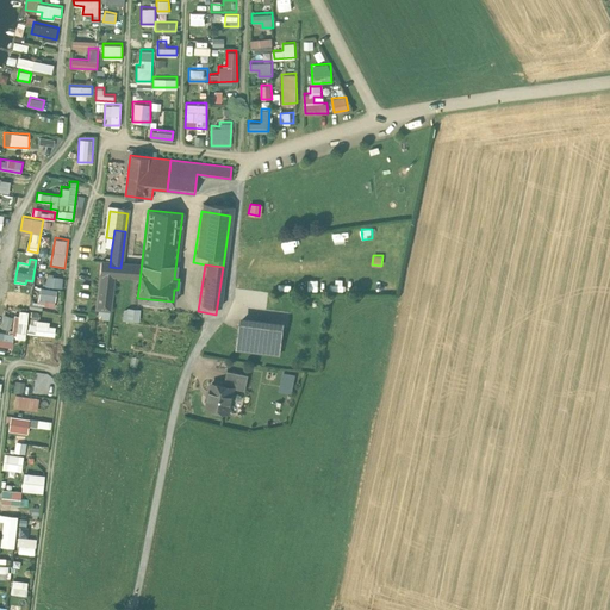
[(110,267),(100,266),(99,277),(113,279),(139,282),(141,271),(120,268),(110,267)]
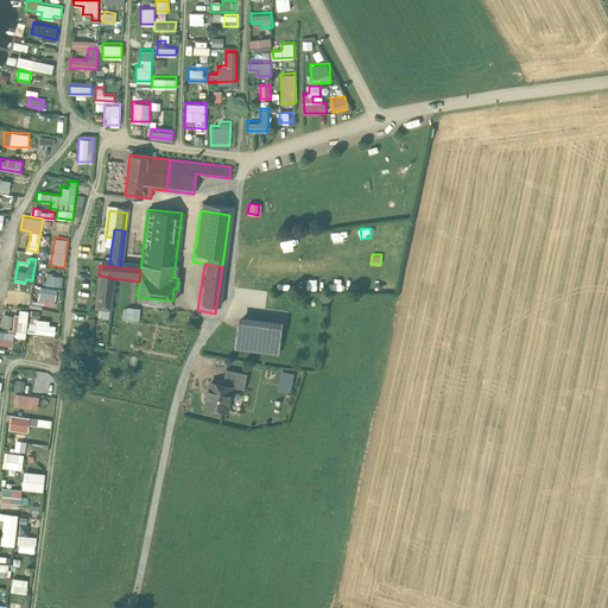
[(61,286),(63,277),(48,273),(45,283),(61,286)]
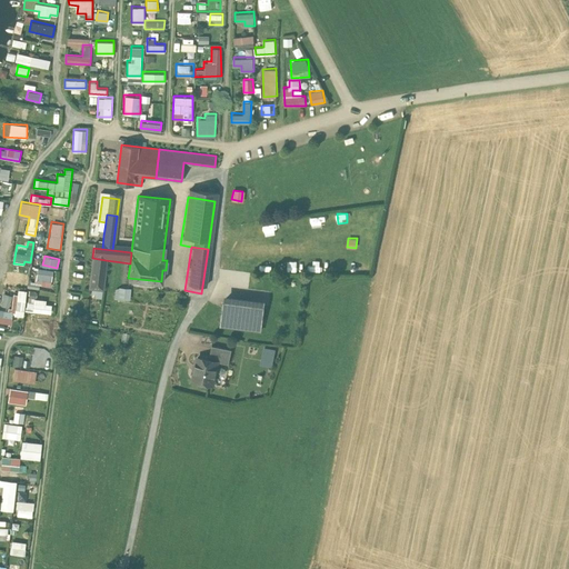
[(106,260),(92,258),(88,291),(100,293),(106,260)]
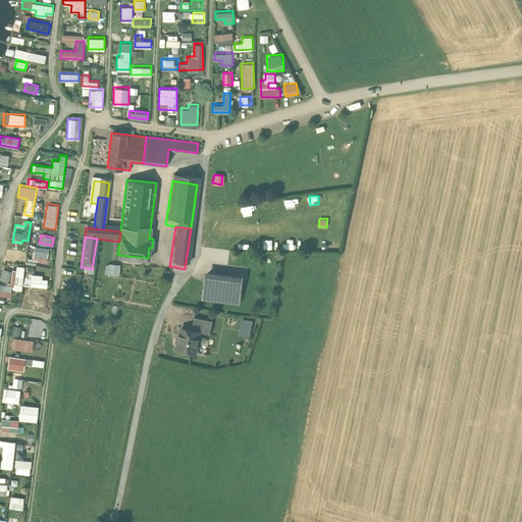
[(47,262),(48,247),(34,246),(33,261),(47,262)]
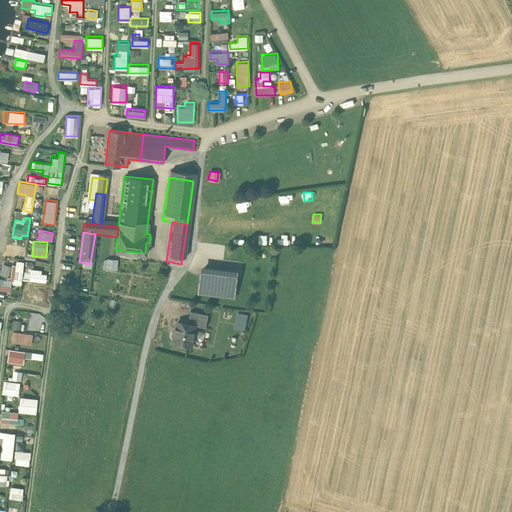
[(6,255),(24,259),(27,248),(8,244),(6,255)]
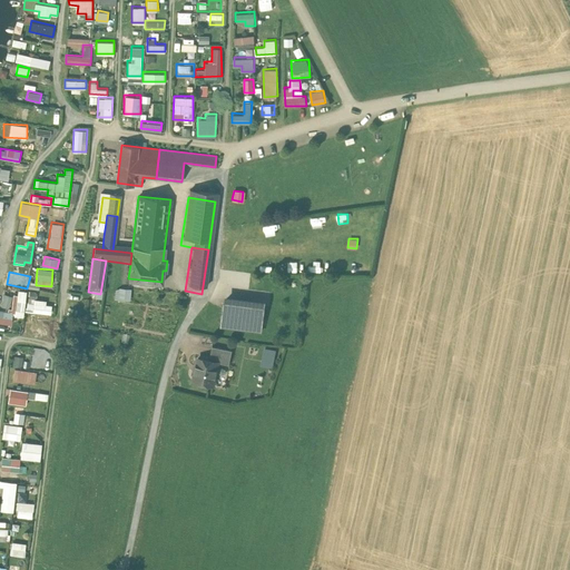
[(130,288),(118,287),(117,298),(129,300),(130,288)]
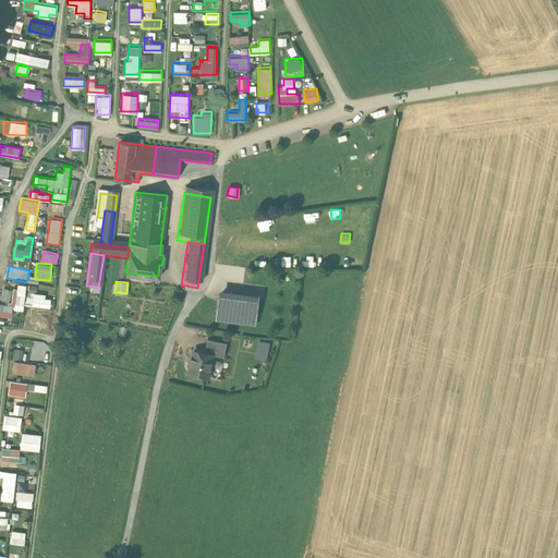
[(17,283),(17,289),(12,288),(11,310),(24,310),(25,284),(17,283)]
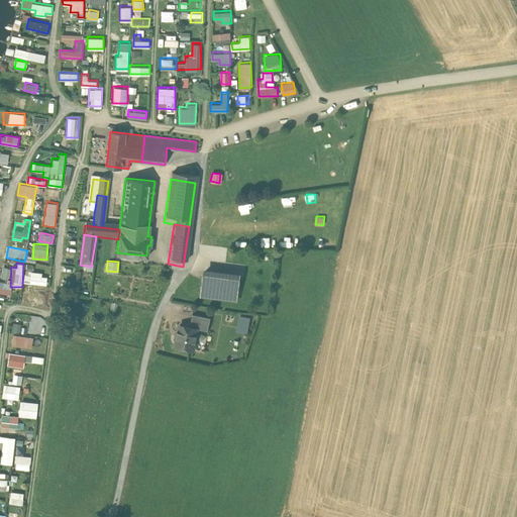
[(9,279),(10,268),(3,267),(2,279),(9,279)]
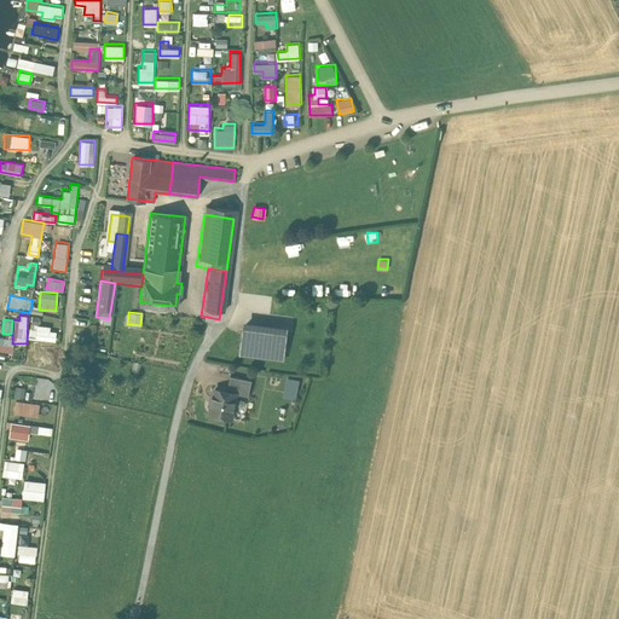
[(56,340),(57,327),(30,324),(29,337),(56,340)]
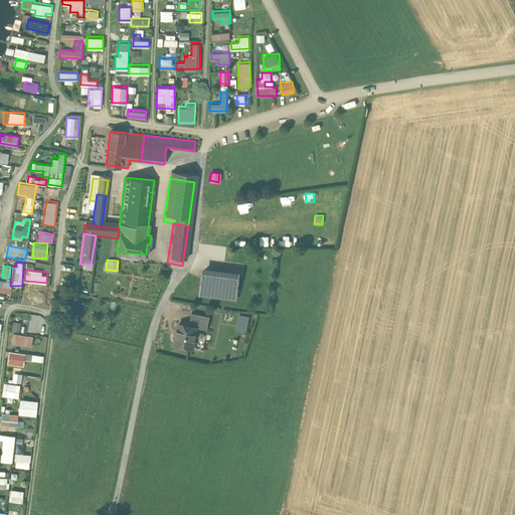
[(202,272),(199,291),(236,296),(239,277),(202,272)]
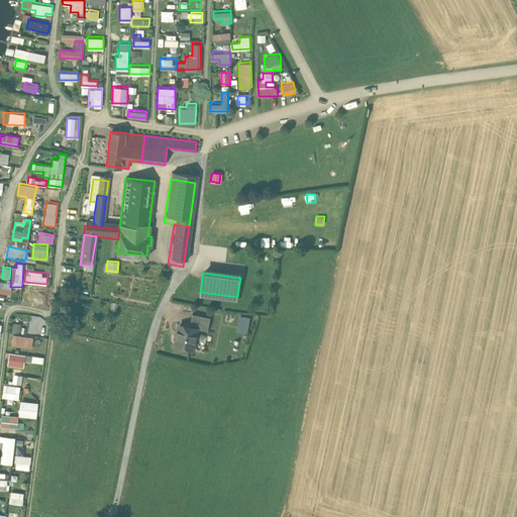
[(0,281),(0,293),(11,294),(11,282),(0,281)]
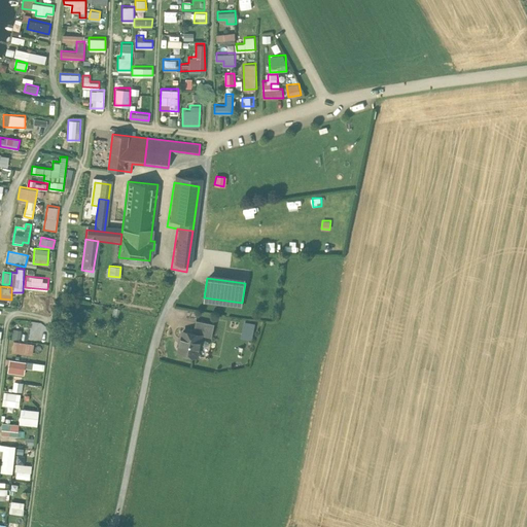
[(46,311),(47,305),(32,303),(31,309),(46,311)]
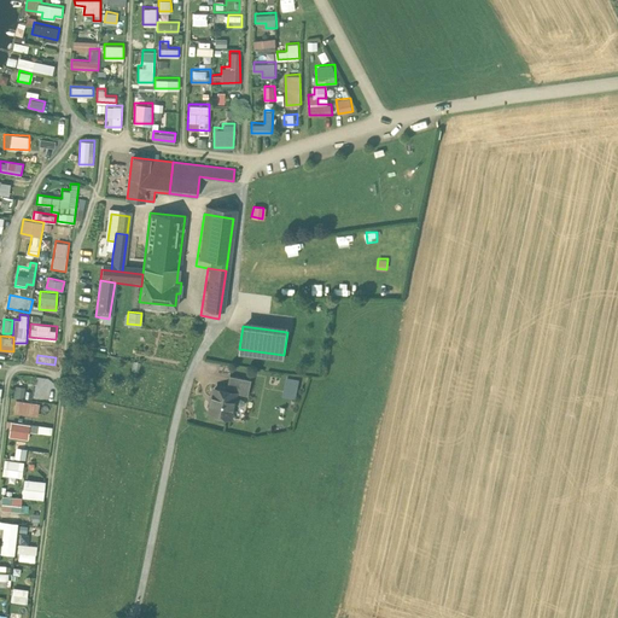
[(251,379),(231,375),(227,390),(237,391),(237,392),(249,395),(251,379)]
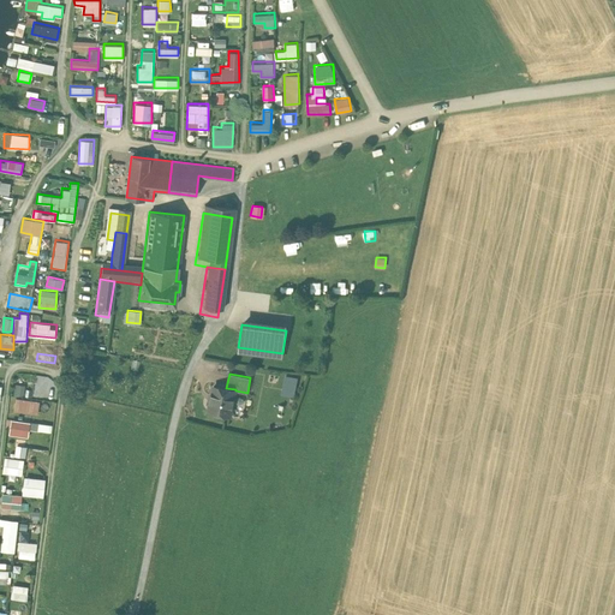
[(294,395),(298,376),(285,374),(281,393),(294,395)]
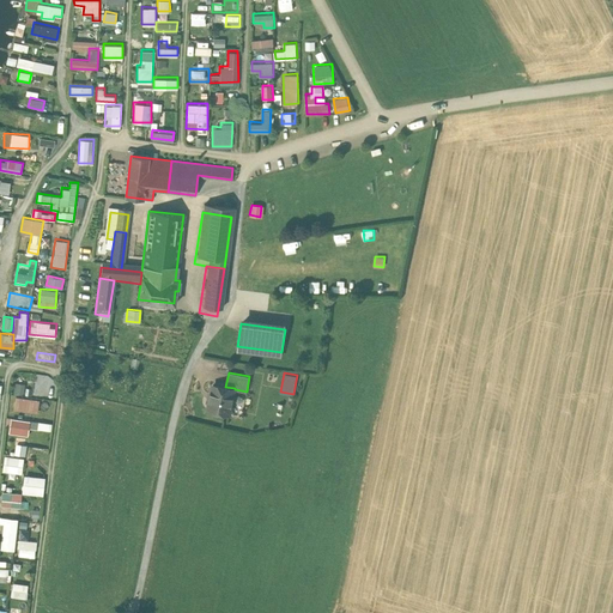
[(34,390),(49,392),(50,375),(36,374),(34,390)]
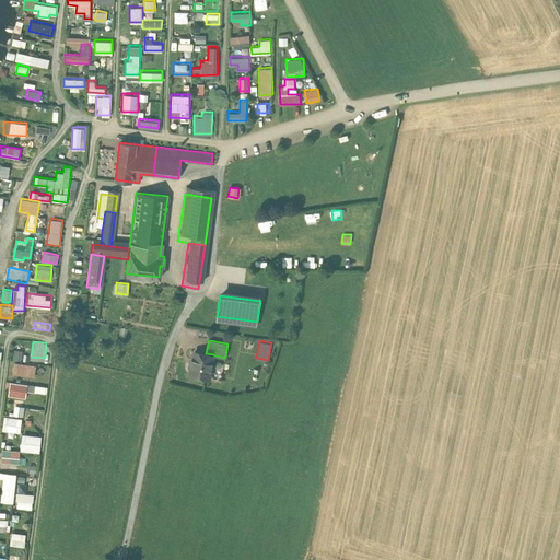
[(13,349),(12,359),(22,360),(23,350),(13,349)]
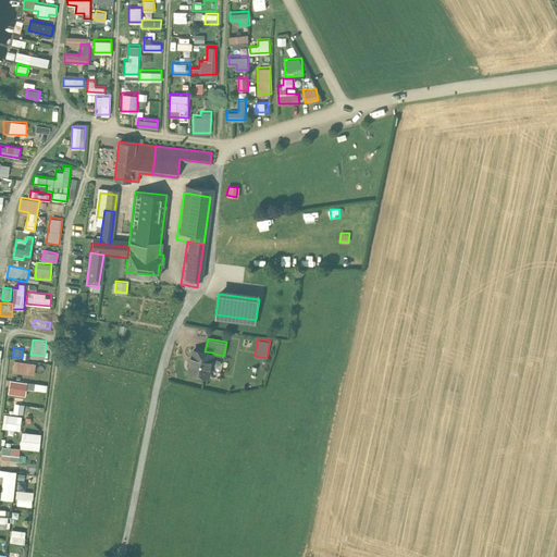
[(205,351),(194,349),(188,372),(208,376),(213,354),(213,353),(205,351)]
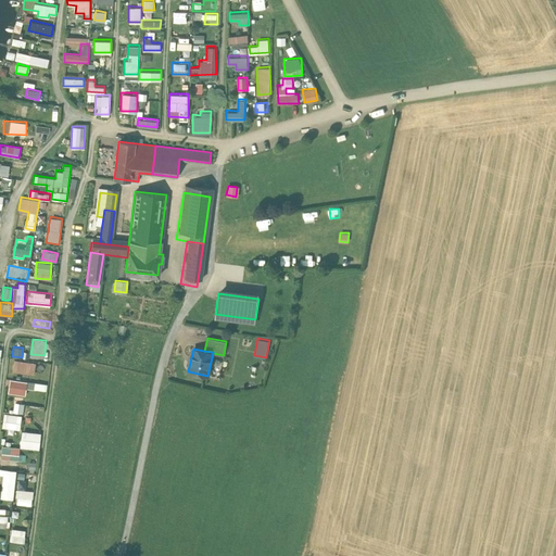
[(13,361),(13,373),(35,374),(35,361),(13,361)]
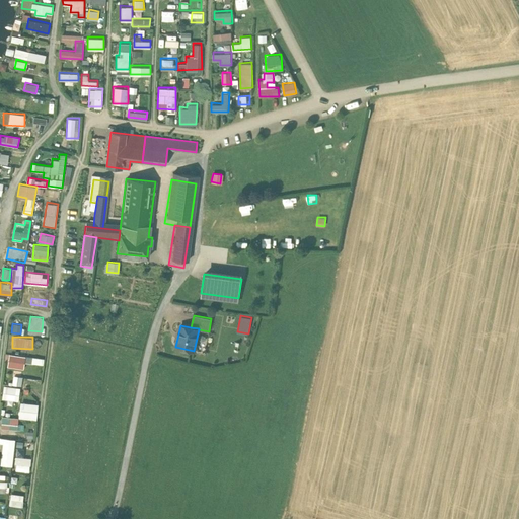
[(8,355),(8,367),(23,368),(24,362),(33,363),(34,356),(8,355)]
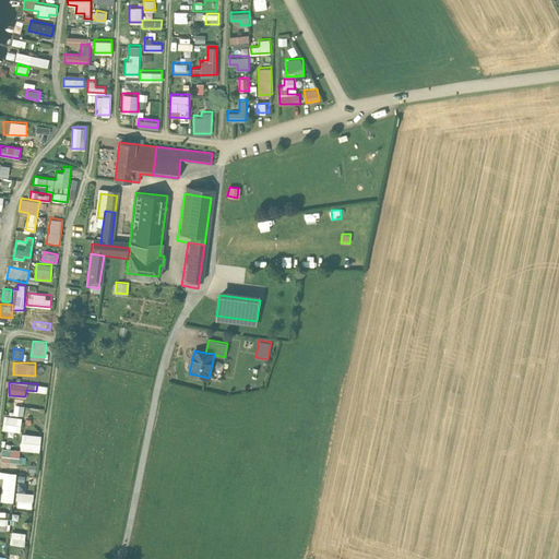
[(13,415),(23,416),(25,406),(15,404),(13,415)]
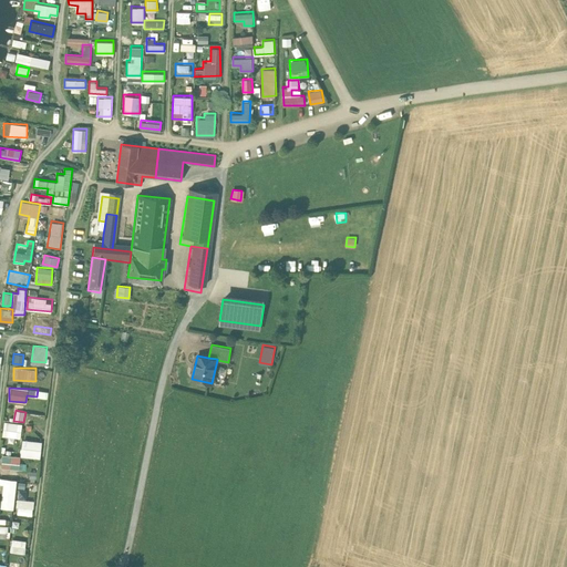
[(21,437),(22,423),(3,421),(2,436),(21,437)]
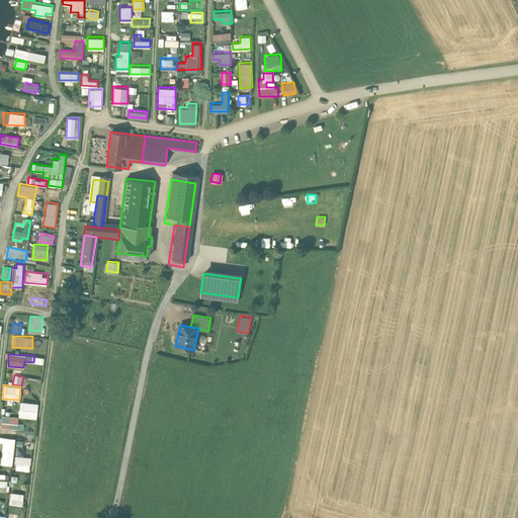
[(36,419),(38,404),(20,401),(18,416),(36,419)]
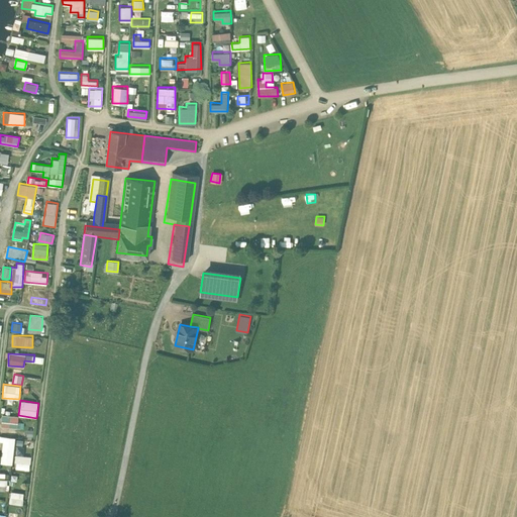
[(1,426),(18,426),(18,415),(1,415),(1,426)]
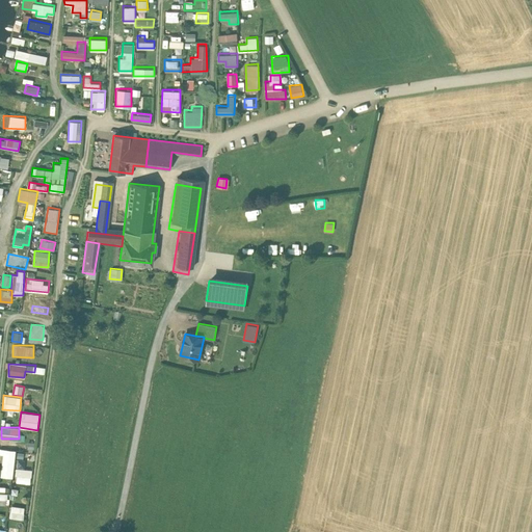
[(1,477),(14,477),(15,449),(0,448),(0,453),(1,454),(1,477)]
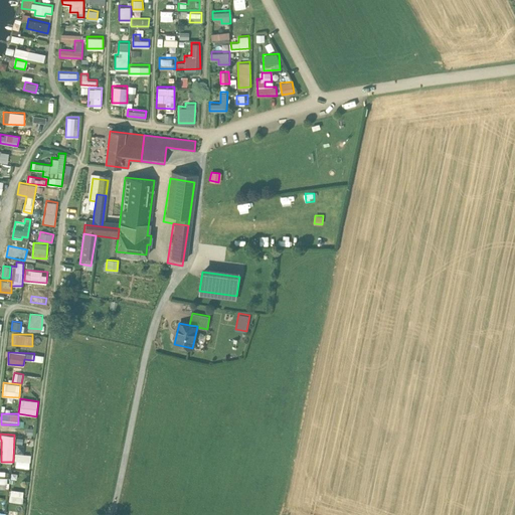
[(17,451),(15,466),(29,468),(31,453),(17,451)]
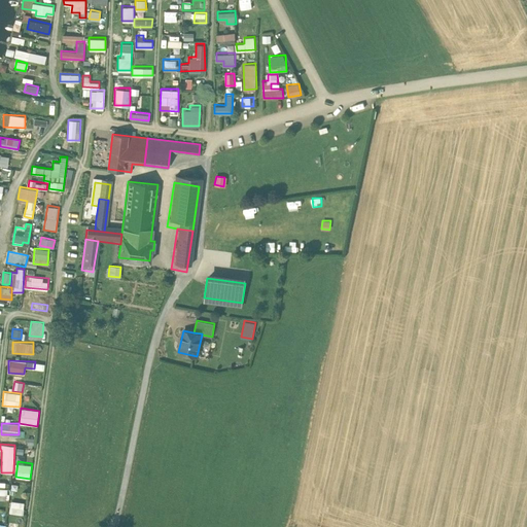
[(10,501),(10,514),(24,514),(24,501),(10,501)]
